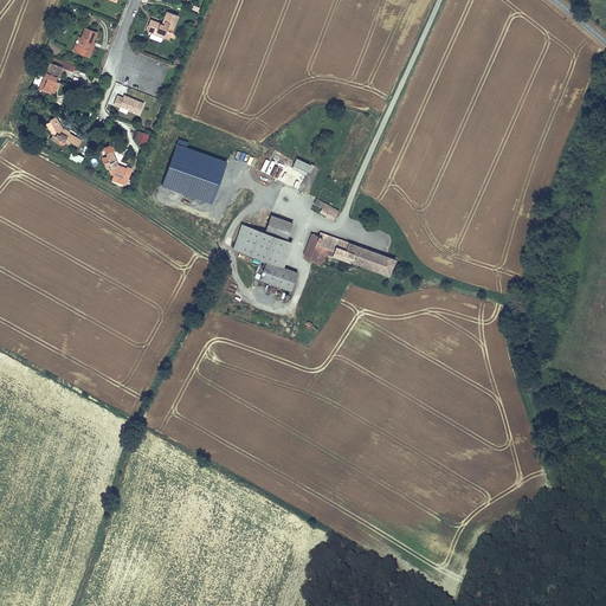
[(167,34),(167,36),(172,38),(181,14),(171,11),(166,23),(154,19),(152,24),(156,26),(155,30),(167,34)]
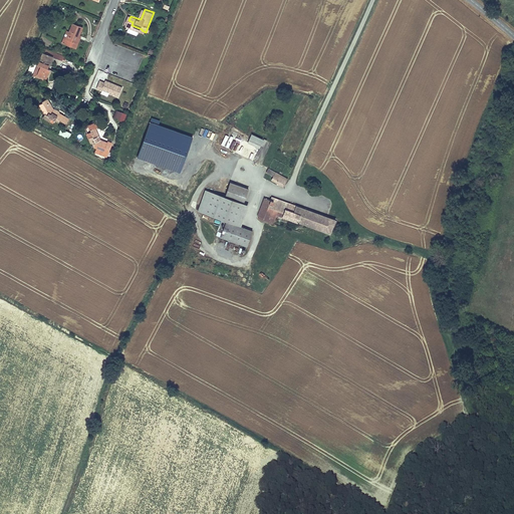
[(126,25),(142,30),(142,29),(132,25),(133,22),(129,20),(126,25)]
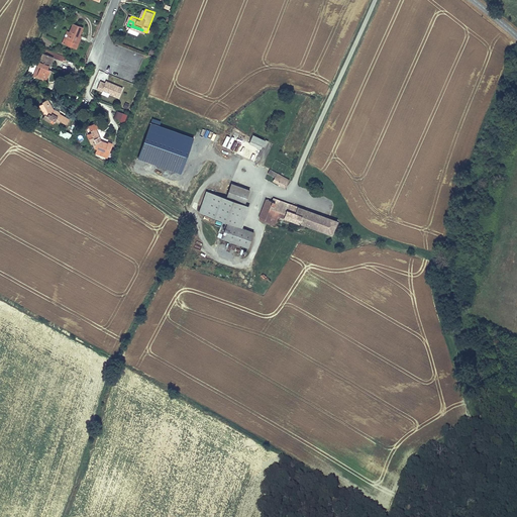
[(73,23),(70,31),(66,40),(73,42),(72,47),(76,48),(78,44),(77,44),(80,34),(83,27),(73,23)]
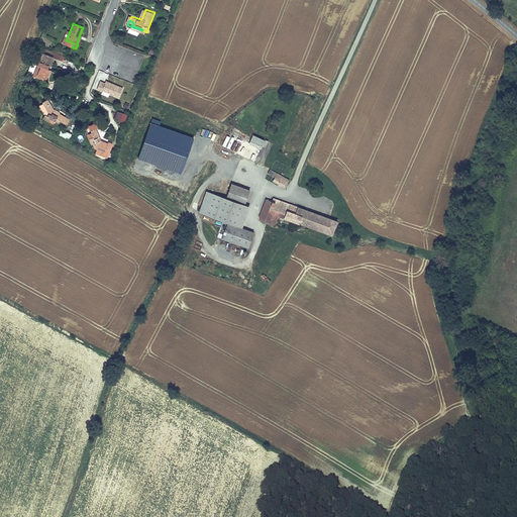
[(72,47),(73,42),(66,40),(64,38),(62,43),(72,47)]
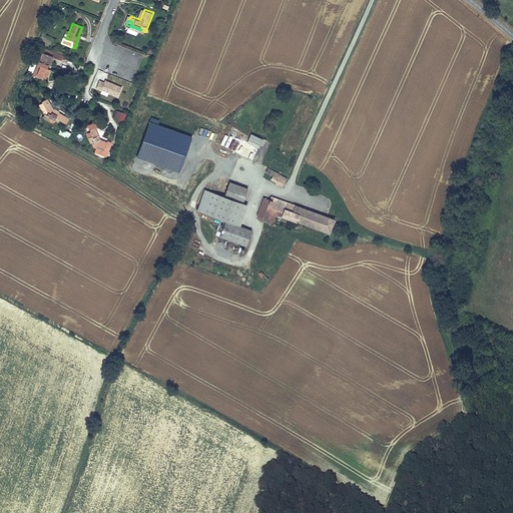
[(49,70),(47,69),(52,57),(41,53),(37,65),(40,66),(37,75),(44,77),(46,78),(49,70)]
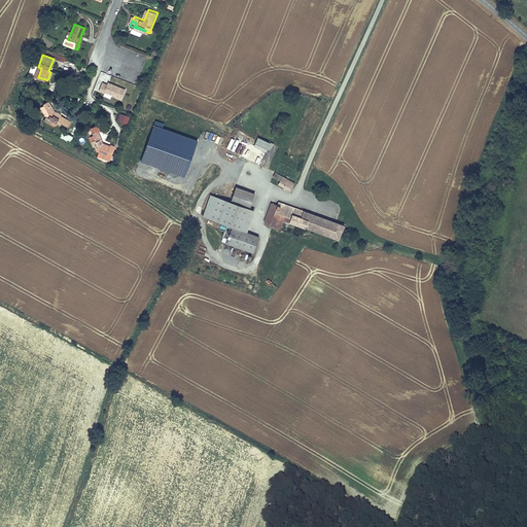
[(41,68),(38,67),(34,78),(44,81),(45,79),(38,77),(41,68)]
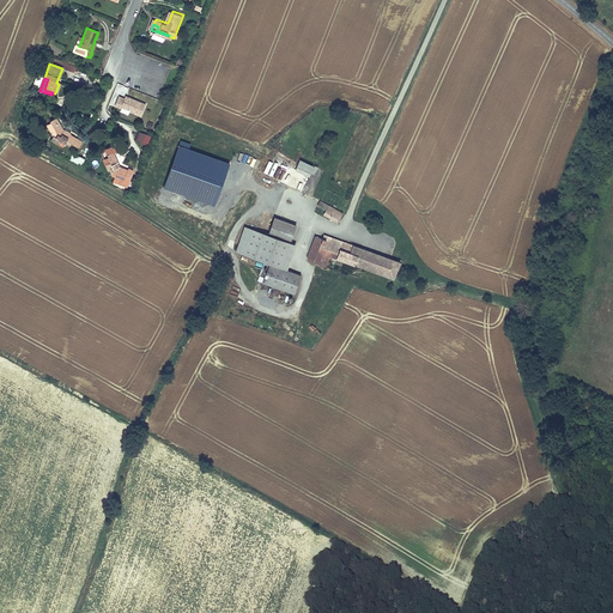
[(121,108),(131,111),(129,113),(140,116),(146,104),(126,96),(125,98),(120,96),(115,107),(121,109),(121,108)]
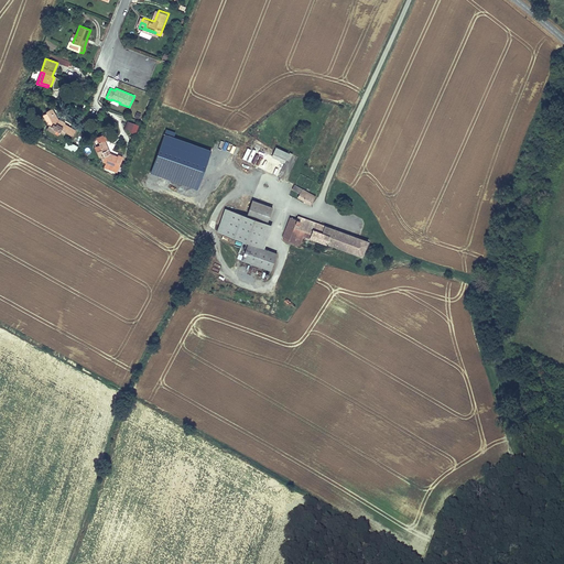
[(53,123),(51,126),(49,125),(46,129),(54,133),(56,130),(58,132),(64,131),(73,136),(76,130),(64,123),(65,122),(60,118),(58,119),(52,108),(45,111),(53,123)]
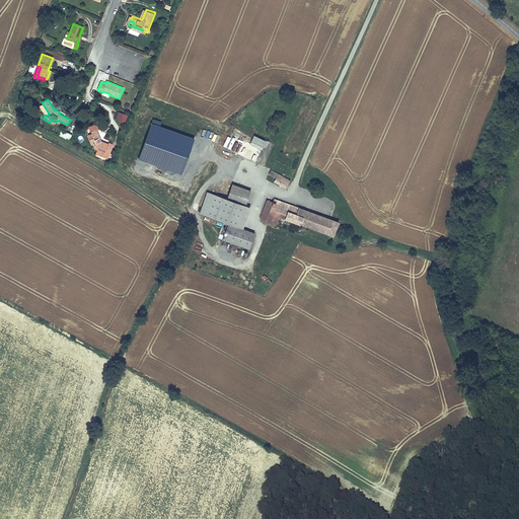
[(125,124),(128,116),(118,112),(115,119),(120,121),(120,122),(125,124)]
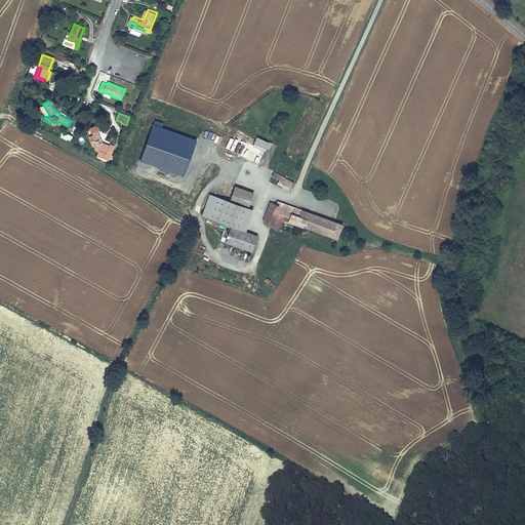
[(92,134),(87,136),(91,146),(93,145),(95,151),(97,152),(96,156),(109,161),(115,146),(110,144),(109,145),(103,143),(97,130),(99,130),(97,124),(89,127),(91,132),(92,132),(92,134)]
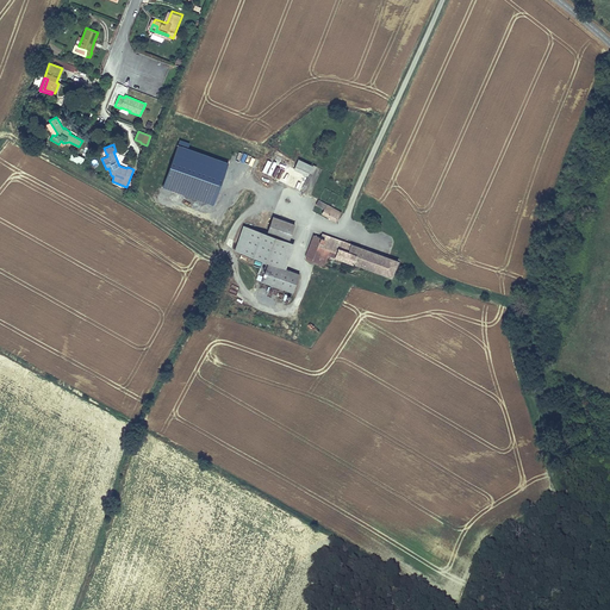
[(163,187),(213,205),(229,162),(179,144),(163,187)]
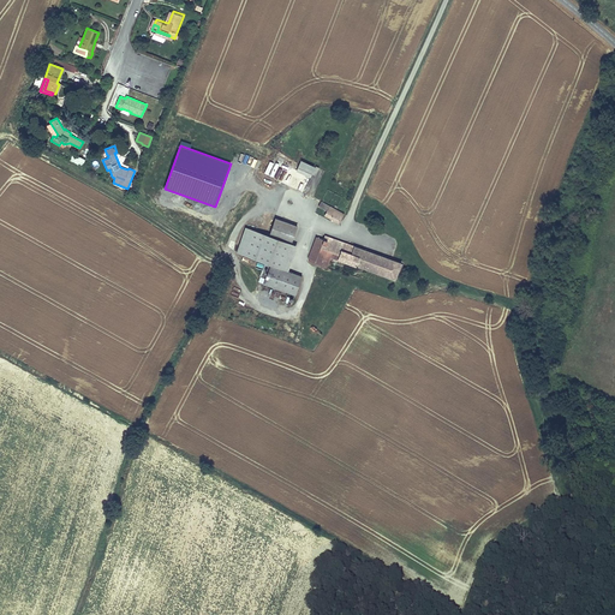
[(82,167),(85,160),(73,154),(70,161),(82,167)]
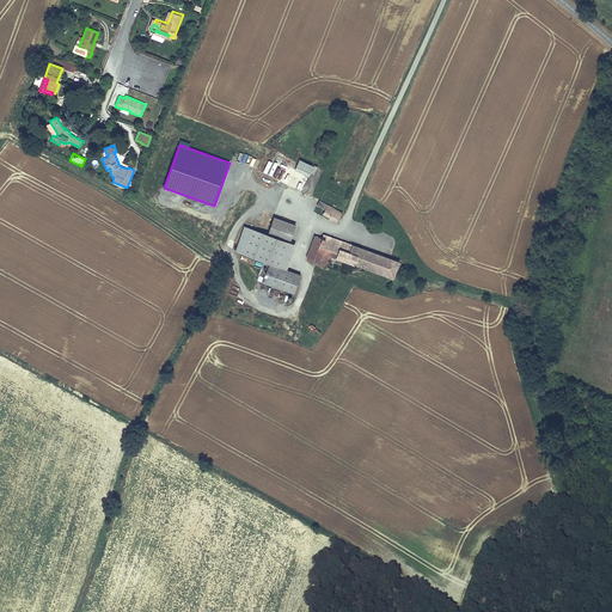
[(313,165),(299,159),(294,170),(308,176),(313,165)]
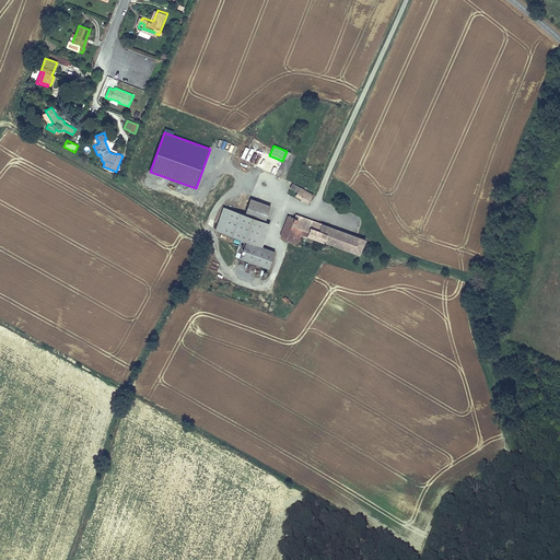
[(256,164),(261,155),(254,151),(249,161),(256,164)]
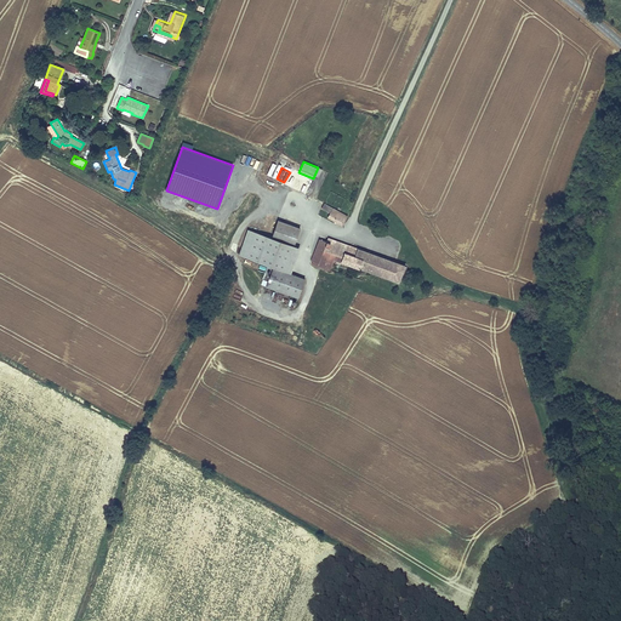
[(165,201),(195,212),(198,204),(167,193),(165,201)]
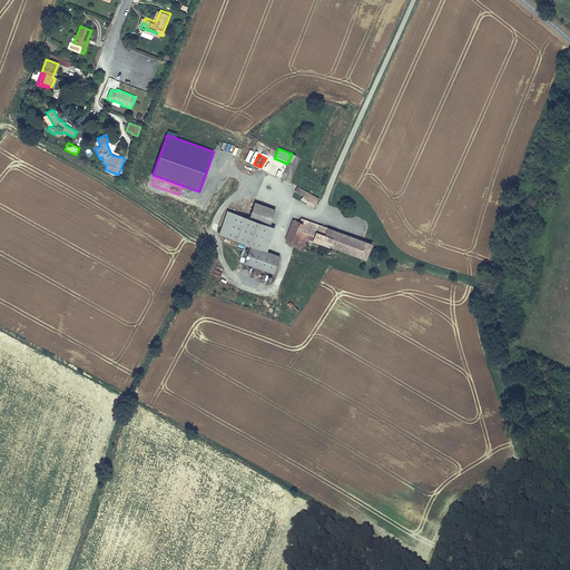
[(304,193),(301,199),(313,207),(318,198),(310,194),(308,196),(304,193)]
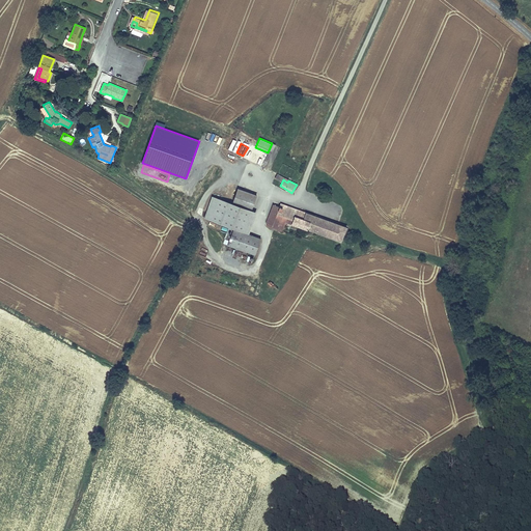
[(256,195),(238,188),(232,202),(251,210),(256,195)]
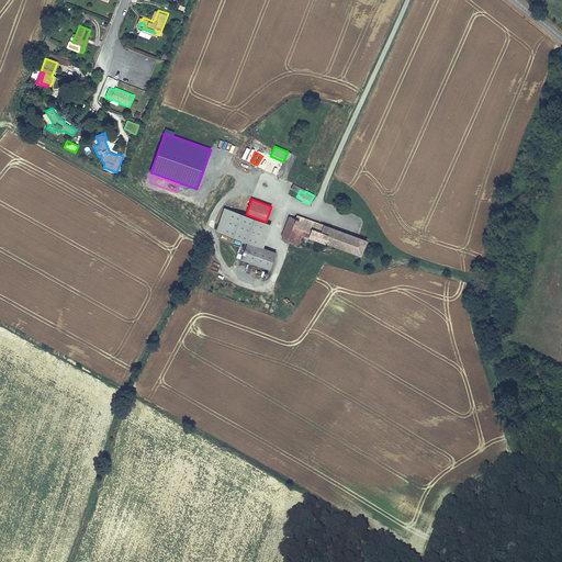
[(246,214),(224,206),(215,231),(243,239),(247,242),(262,247),(271,223),(266,222),(246,214)]
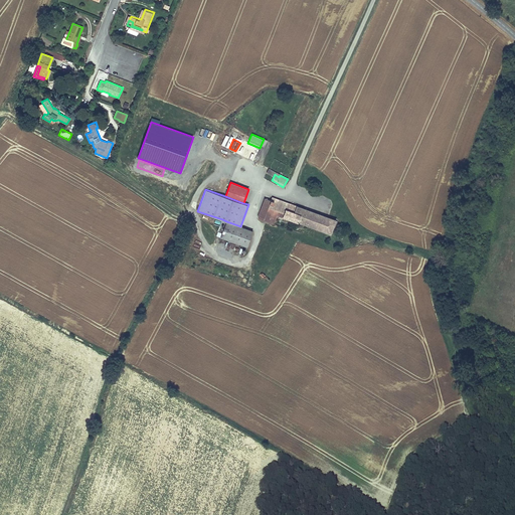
[(278,214),(298,222),(303,207),(296,204),(296,205),(272,196),(271,200),(266,213),(264,218),(263,220),(274,224),(278,214)]
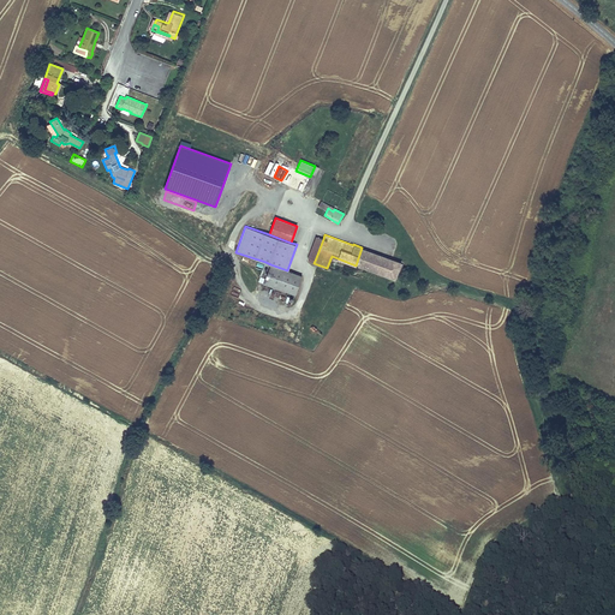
[(310,252),(317,255),(323,239),(316,237),(310,252)]
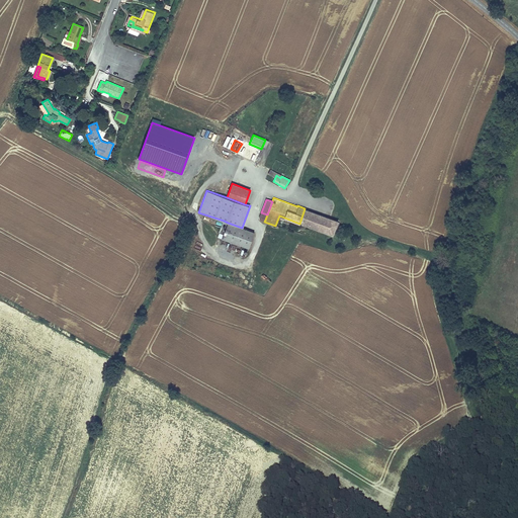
[(339,221),(305,208),(299,224),(333,236),(339,221)]
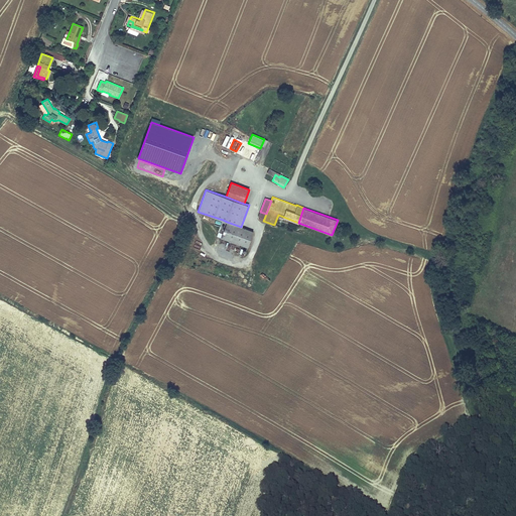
[(223,220),(217,236),(221,238),(227,222),(223,220)]
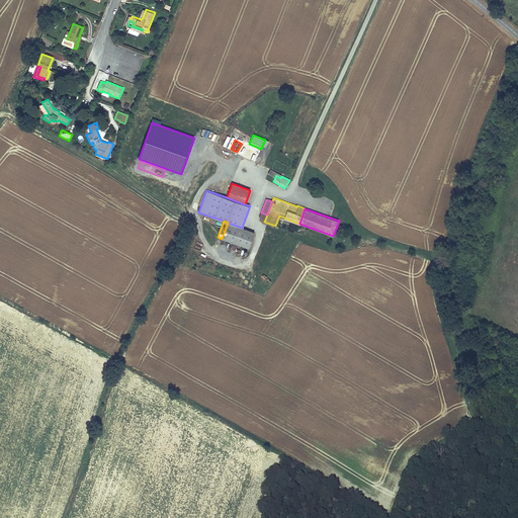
[(228,223),(222,239),(249,248),(254,232),(242,228),(228,223)]
